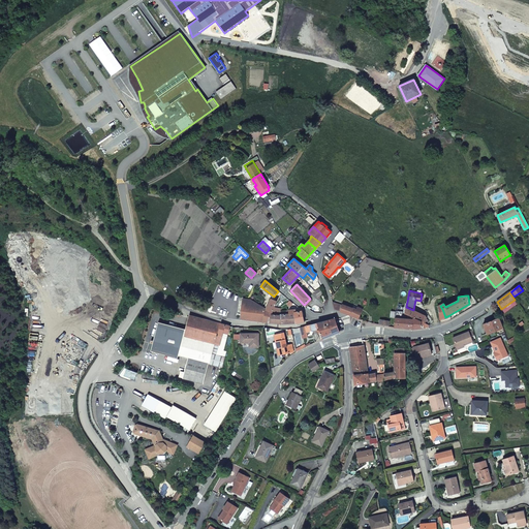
[(241,318),(250,300),(243,299),(241,318)]
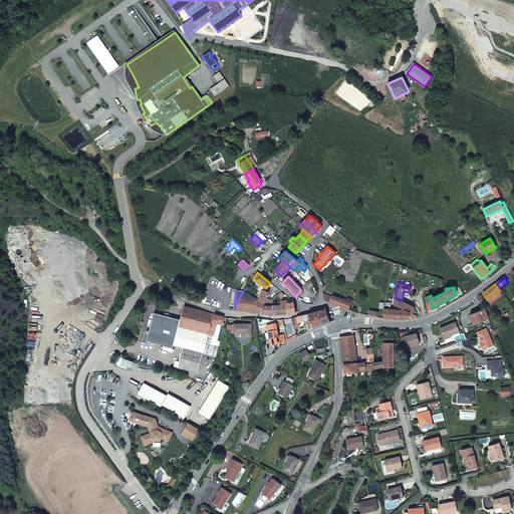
[(263,290),(258,300),(264,303),(266,300),(269,292),(263,290)]
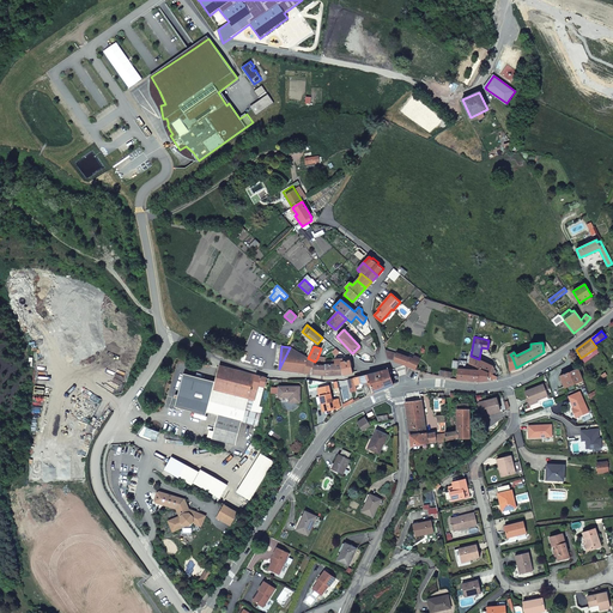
[(362,349),(359,346),(352,353),(354,356),(362,349)]
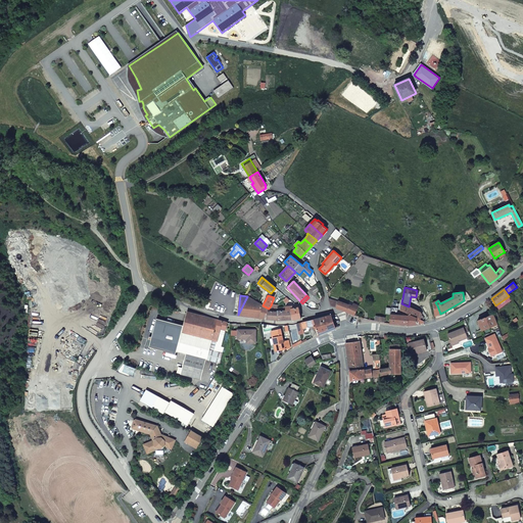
[(263,305),(247,296),(238,315),(249,317),(250,316),(265,319),(266,315),(268,315),(269,311),(269,308),(263,305)]
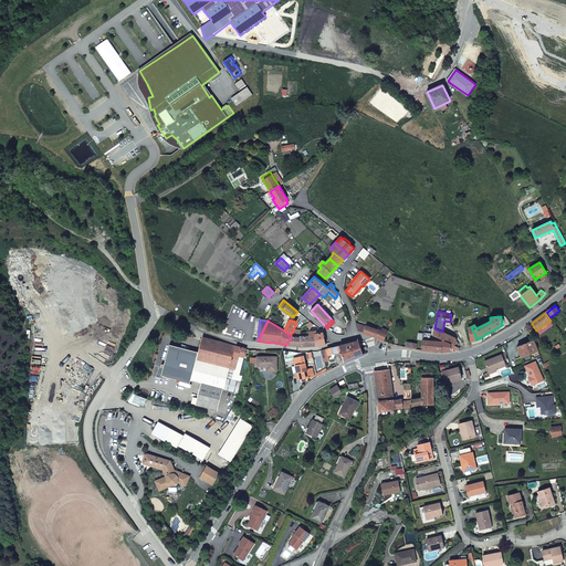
[(554,325),(551,321),(536,331),(541,335),(554,325)]
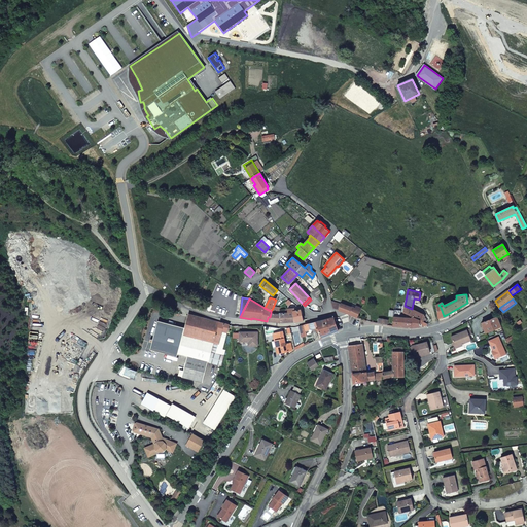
[(341,304),(331,301),(334,308),(339,310),(341,304)]
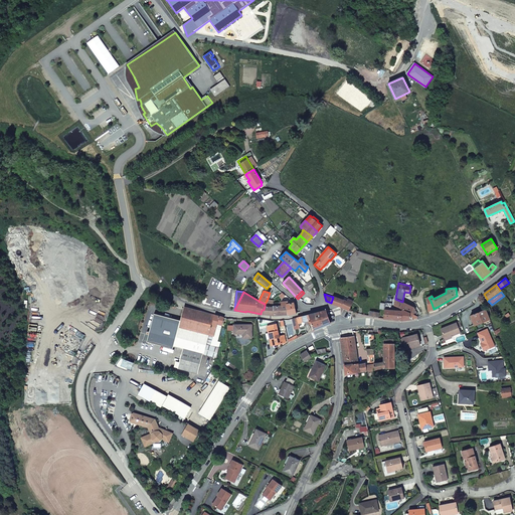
[(331,303),(349,310),(352,304),(334,297),(333,297),(331,303)]
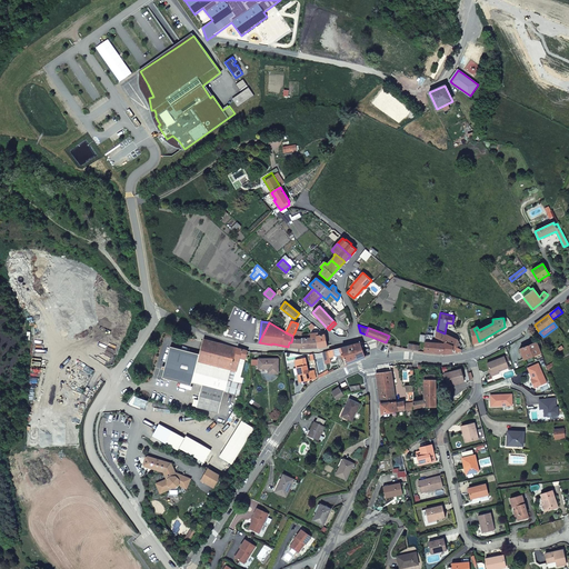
[(436,338),(443,341),(456,347),(458,339),(445,333),(437,330),(436,338)]
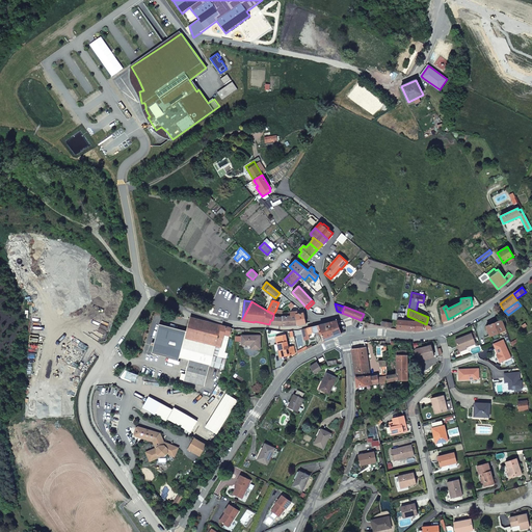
[(306,323),(303,313),(297,314),(297,312),(291,312),(291,313),(288,313),(288,316),(291,316),(296,316),(297,325),(306,323)]
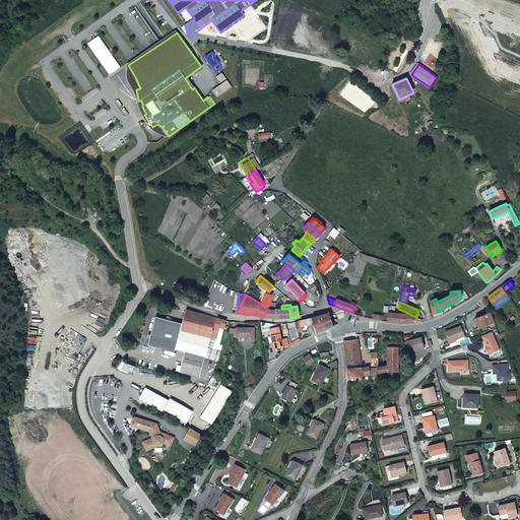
[(396,306),(391,305),(389,312),(388,312),(387,322),(405,323),(406,323),(413,322),(413,320),(415,320),(415,322),(421,321),(423,319),(416,317),(405,312),(405,314),(395,313),(396,306)]
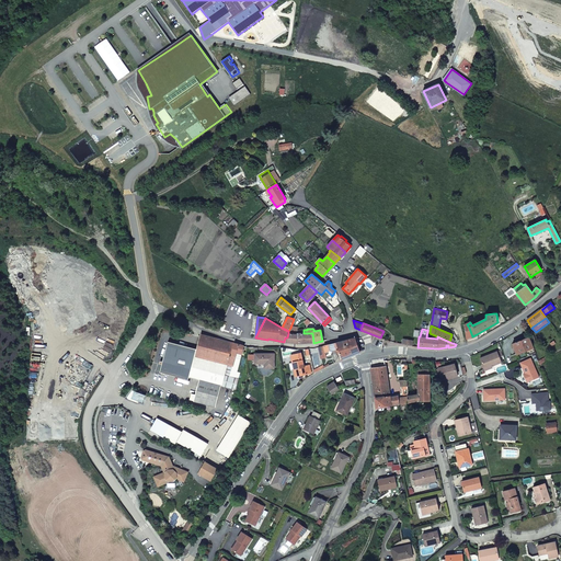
[(298,334),(295,333),(288,333),(287,338),(286,342),(297,343),(313,343),(312,333),(307,333),(304,333),(298,333),(298,334)]
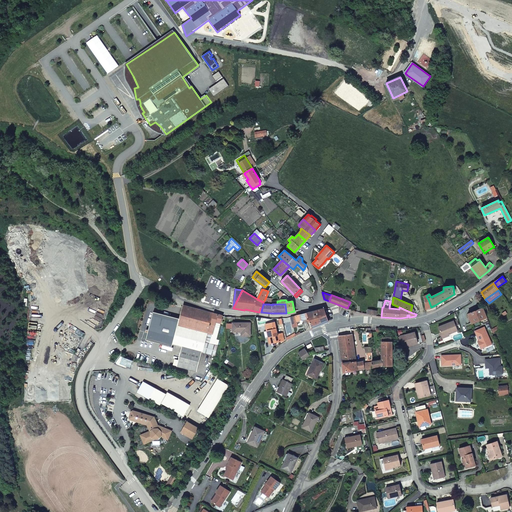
[(223,316),(184,305),(181,319),(174,344),(183,347),(179,360),(178,366),(198,371),(203,352),(204,352),(204,353),(216,356),(218,346),(217,345),(219,340),(216,339),(221,322),(223,316)]
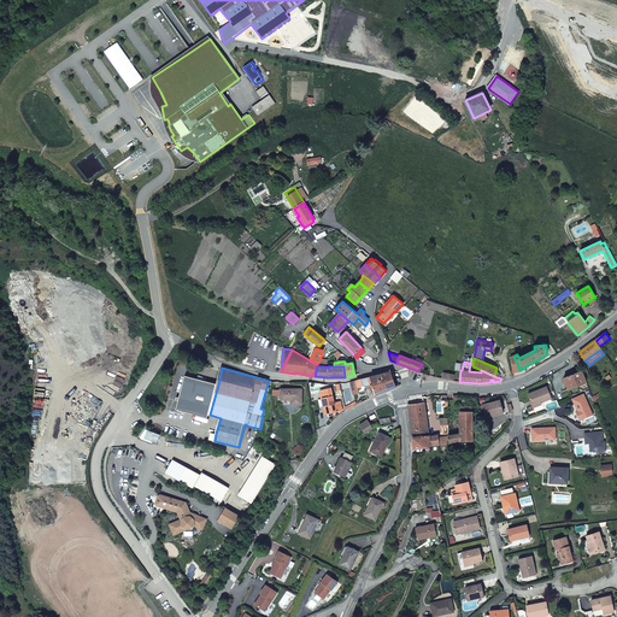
[(586,380),(582,370),(564,378),(569,391),(587,382),(586,380)]
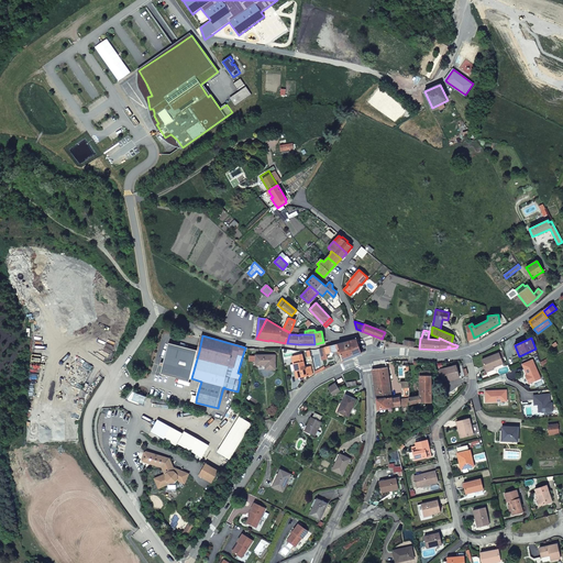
[(357,339),(326,348),(327,353),(328,357),(333,355),(334,353),(341,351),(343,361),(362,353),(357,339)]
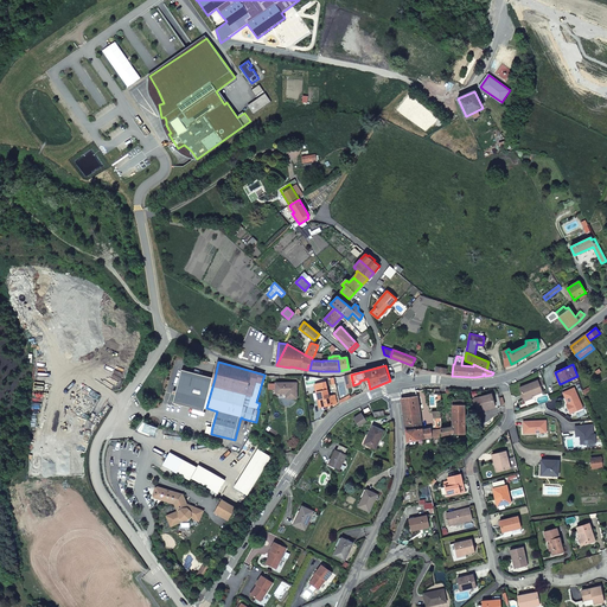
[(190,407),(200,375),(183,370),(174,402),(190,407)]
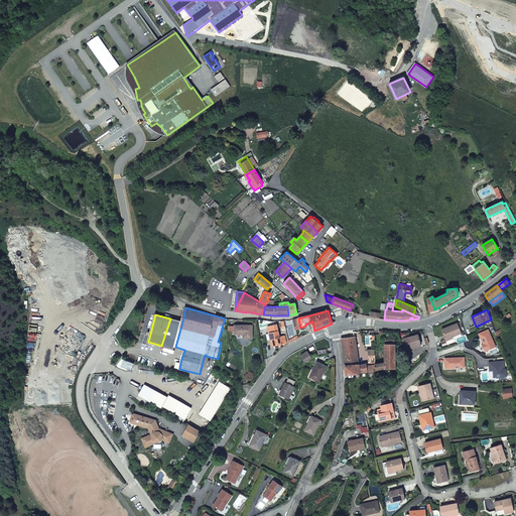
[(175,347),(182,321),(170,318),(161,346),(174,350),(174,347),(175,347)]
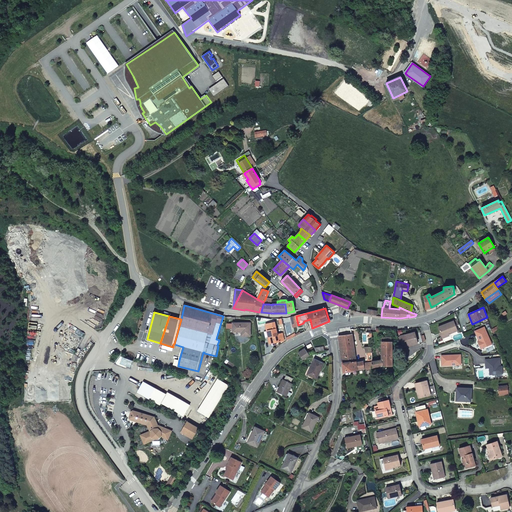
[(456,326),(459,324),(457,319),(438,328),(442,337),(449,334),(458,331),(456,326)]
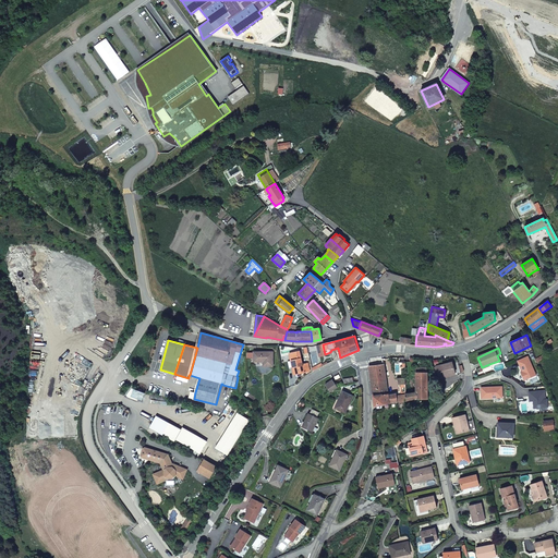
[(304,364),(301,351),(291,354),(293,362),(293,361),(295,368),(296,368),(299,375),(311,372),(310,363),(304,364)]
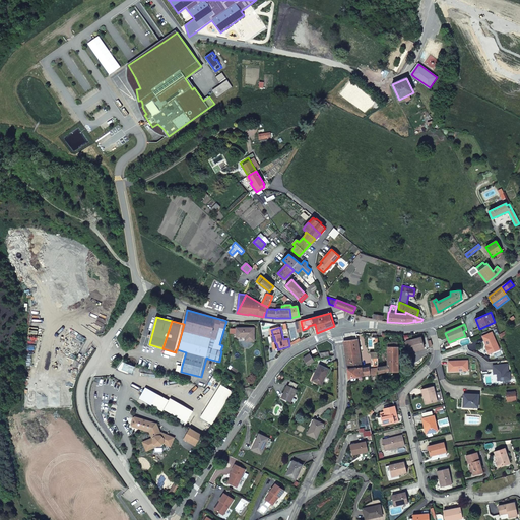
[(245,337),(245,341),(254,341),(254,328),(237,328),(237,337),(245,337)]
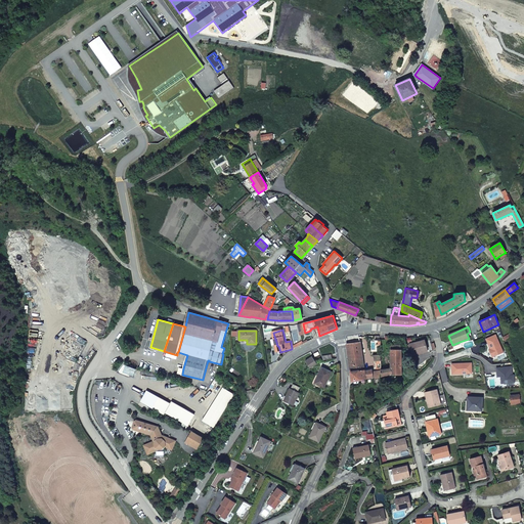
[(513,332),(504,337),(505,341),(515,334),(513,332)]
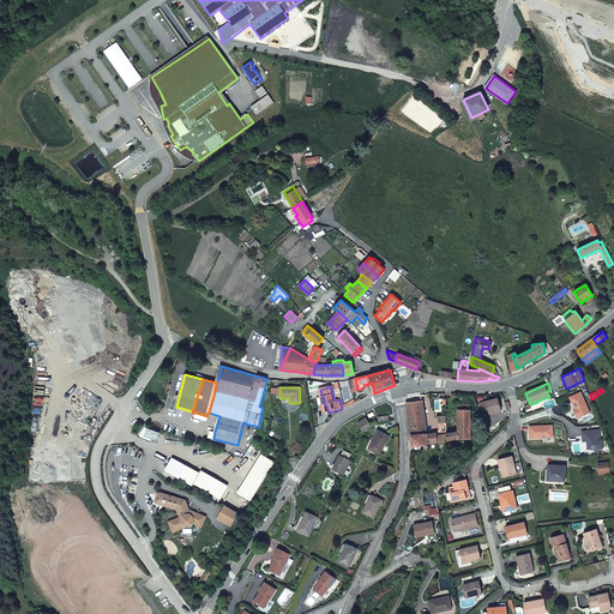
[(407,404),(423,402),(422,396),(422,391),(404,393),(407,404)]
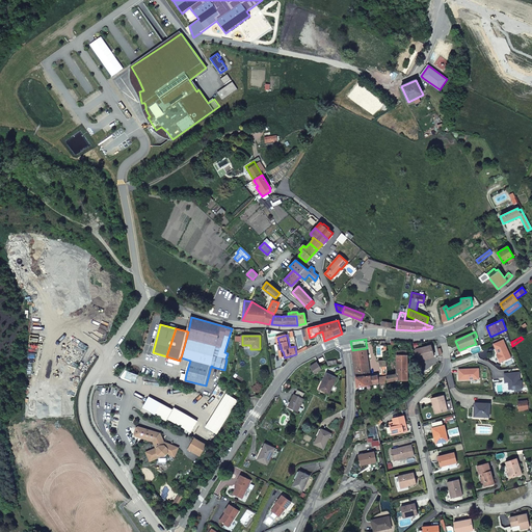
[(417,350),(420,362),(426,360),(425,358),(434,356),(432,346),(417,350)]
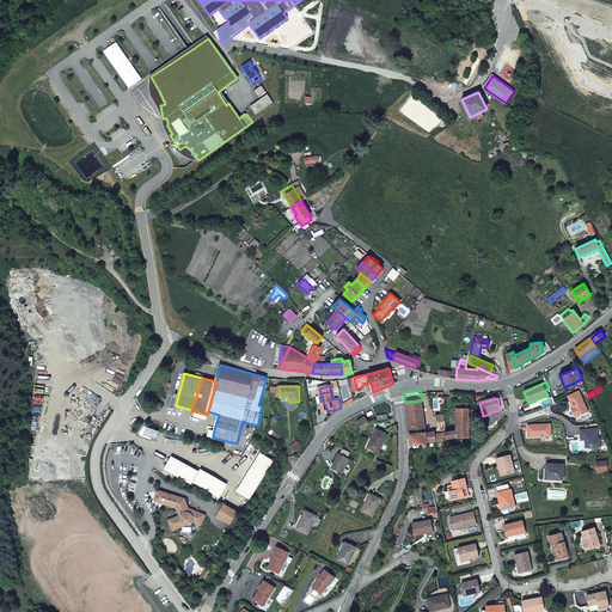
[(409,435),(426,433),(422,401),(405,403),(409,435)]
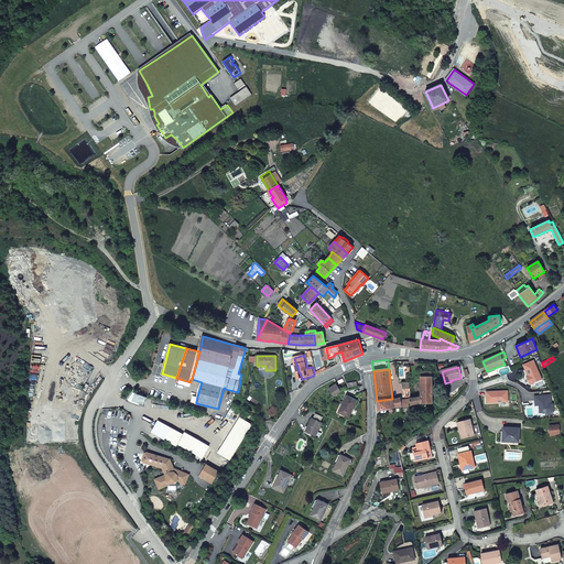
[(420,396),(410,398),(410,405),(421,403),(432,402),(431,370),(421,371),(420,387),(420,396)]
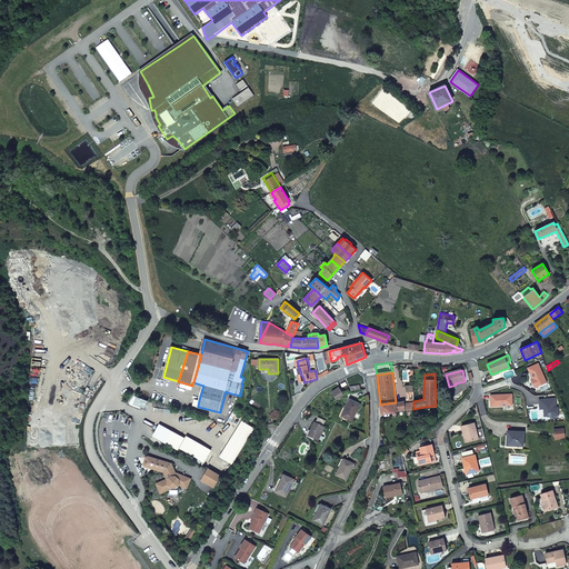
[(409,400),(396,402),(397,411),(407,410),(412,409),(413,409),(413,401),(413,391),(413,383),(409,383),(409,386),(405,386),(408,392),(409,392),(409,400)]
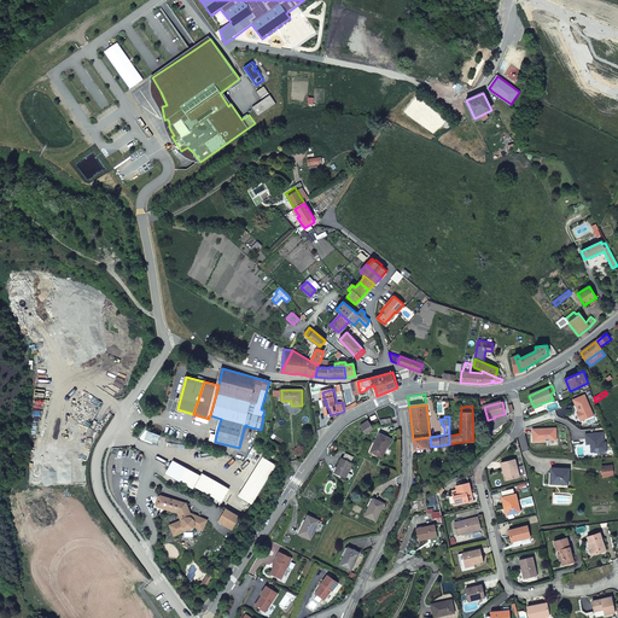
[(460,424),(449,425),(449,436),(460,433),(460,424)]
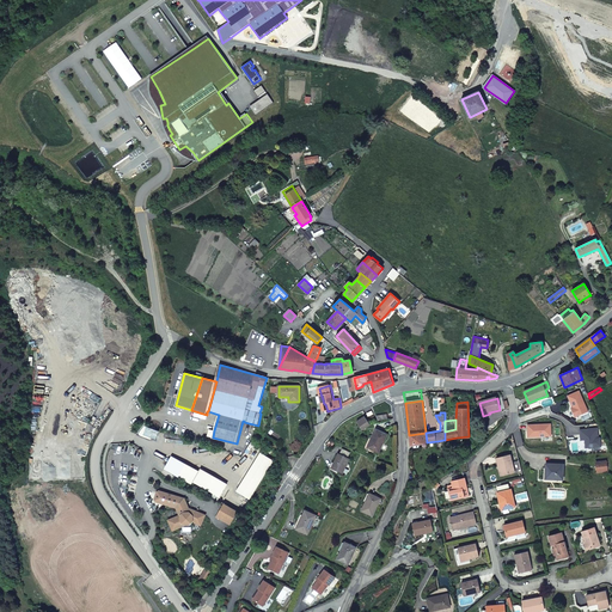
[(377,429),(373,435),(368,447),(379,453),(387,434),(377,429)]
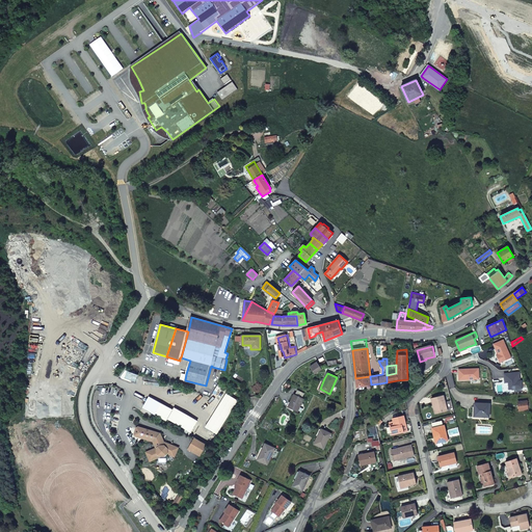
[(370,376),(355,378),(356,388),(371,384),(370,376)]
